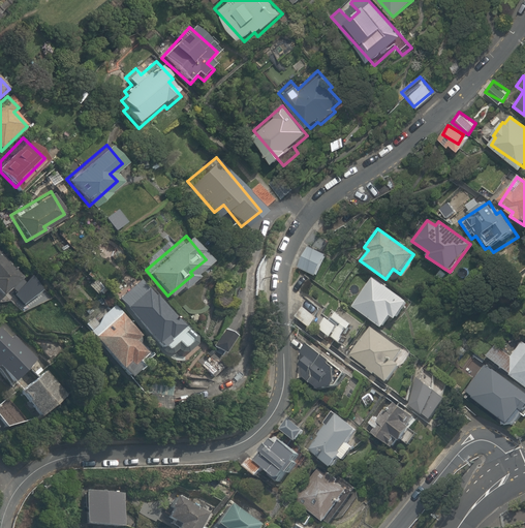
[(325,254),(305,246),(296,266),(314,275),(325,254)]
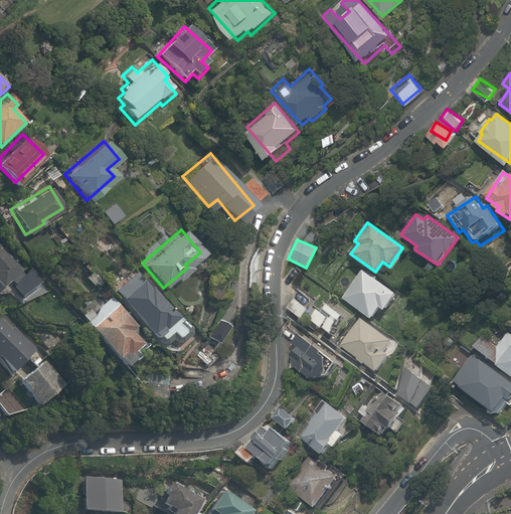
[(19,268),(0,246),(0,285),(1,286),(19,268)]
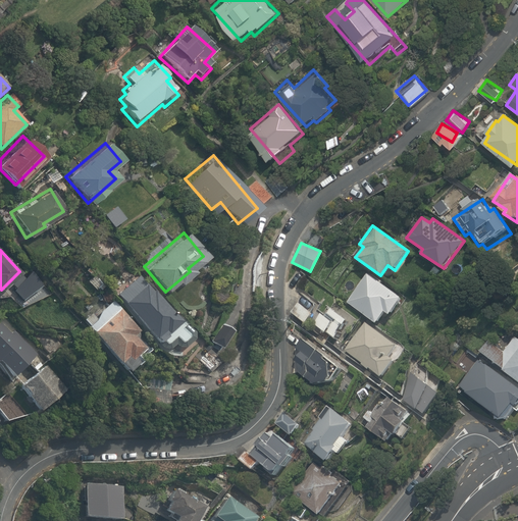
[(403,298),(365,272),(345,301),(377,323),(385,311),(392,315),(403,298)]
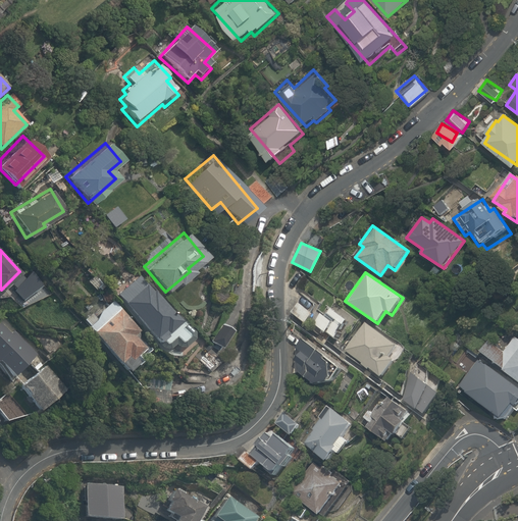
[(36,274),(26,284),(41,301),(51,291),(36,274)]
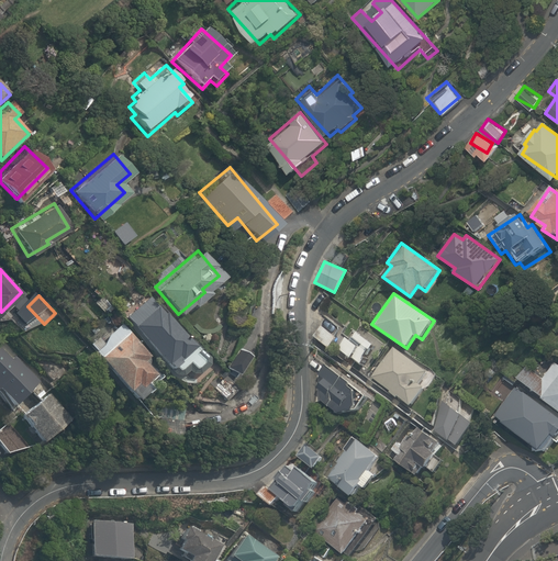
[(157,304),(133,326),(174,376),(180,376),(186,370),(190,372),(196,372),(207,363),(207,358),(157,304)]
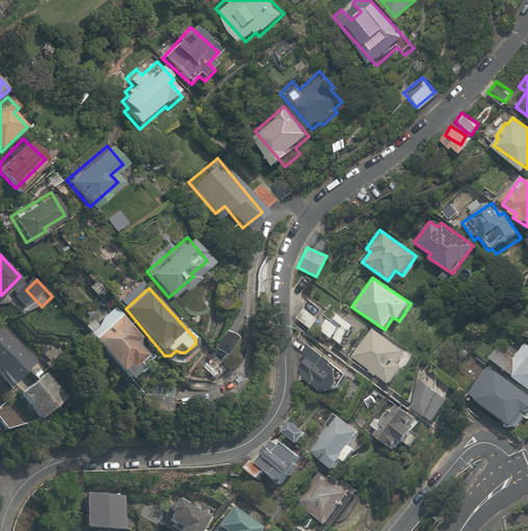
[(140,338),(113,308),(85,328),(127,380),(138,370),(134,365),(148,353),(137,342),(140,338)]
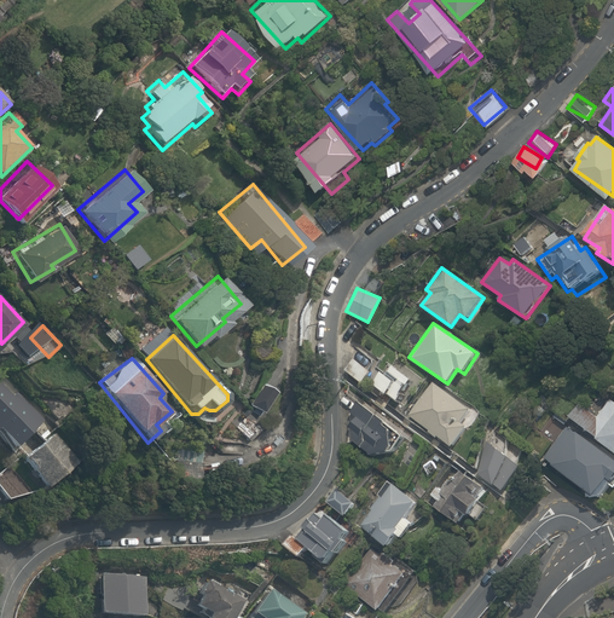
[(382,376),(380,380),(352,359),(343,371),(370,391),(372,387),(404,411),(421,388),(393,368),(386,379),(382,376)]
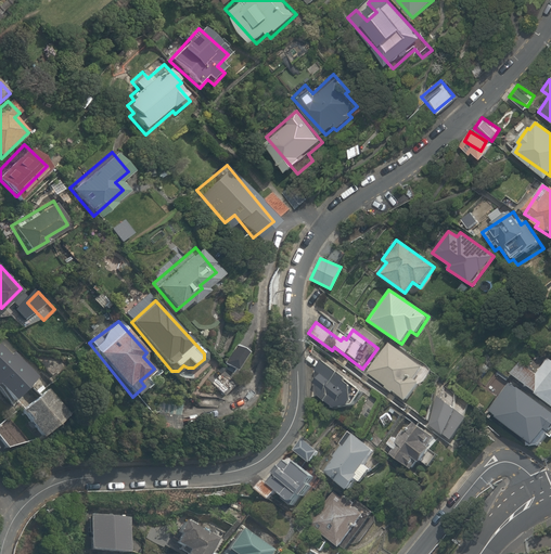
[(422,366),(385,342),(363,371),(406,400),(419,382),(414,377),(422,366)]
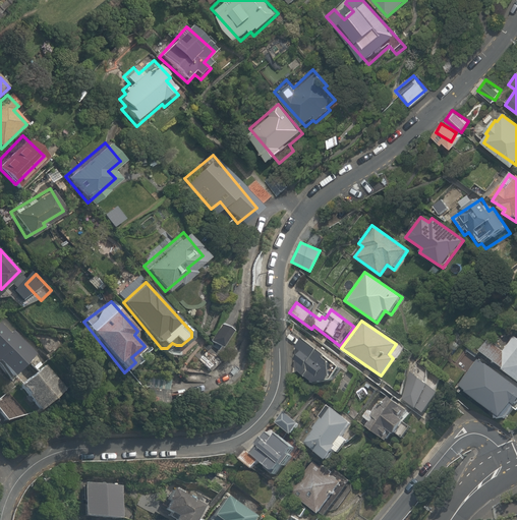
[(0,362),(10,373),(31,353),(0,322),(0,362)]
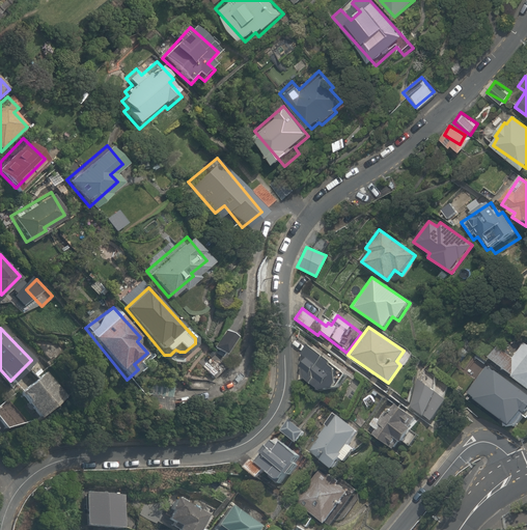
[(231,335),(220,329),(211,347),(222,354),(231,335)]
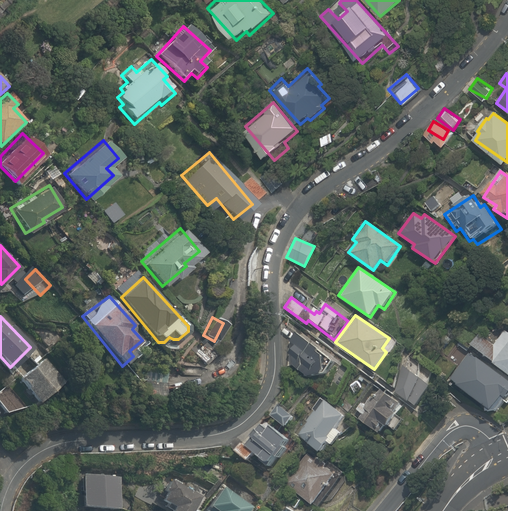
[(489,344),(474,332),(466,343),(507,374),(507,333),(501,328),(489,344)]
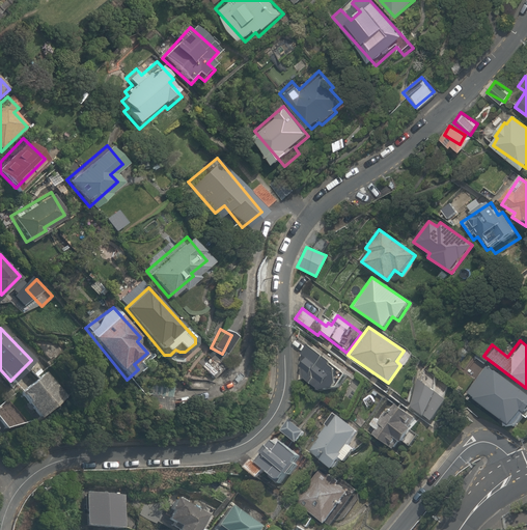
[(307,343),(300,353),(306,358),(300,366),(304,369),(305,379),(320,390),(336,389),(341,384),(338,369),(331,365),(334,361),(307,343)]
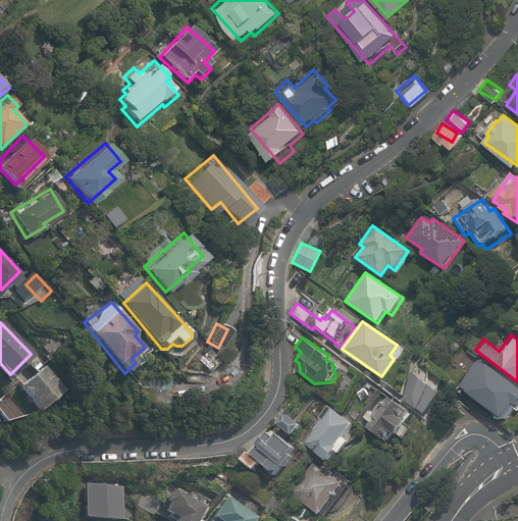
[(517,398),(517,388),(476,358),(458,385),(503,418),(517,398)]
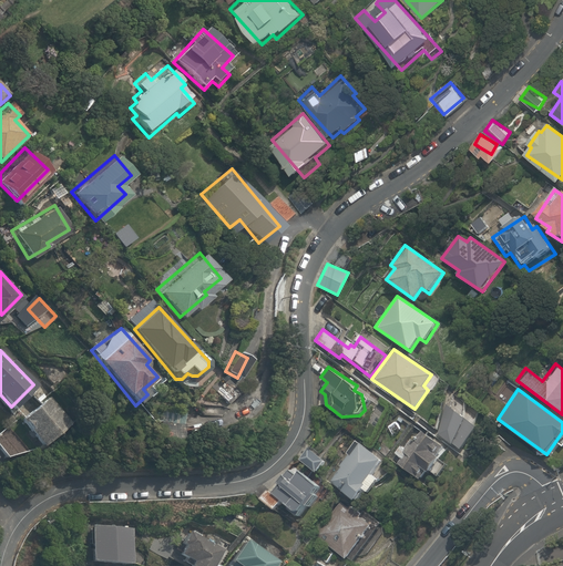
[(48,398),(20,419),(40,445),(68,424),(48,398)]
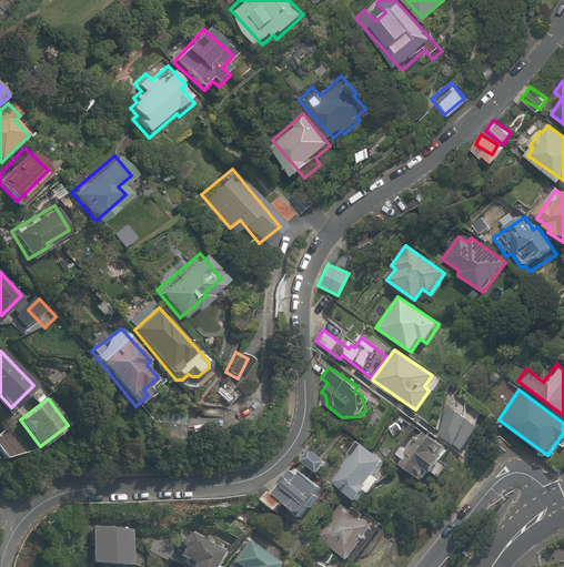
[(443,401),(435,429),(461,447),(475,423),(443,401)]
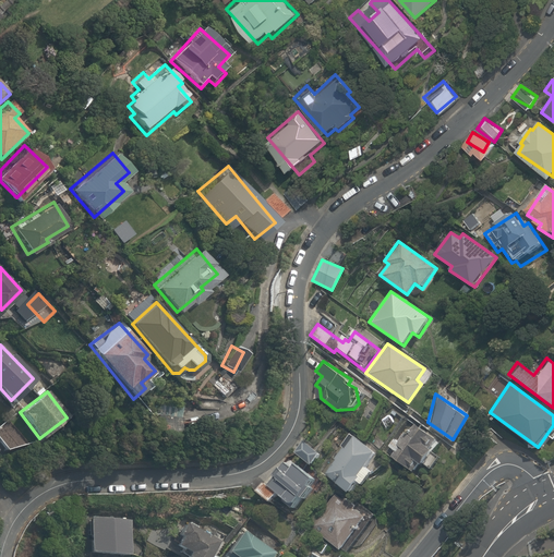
[(3,415),(0,419),(0,446),(8,456),(25,443),(3,415)]
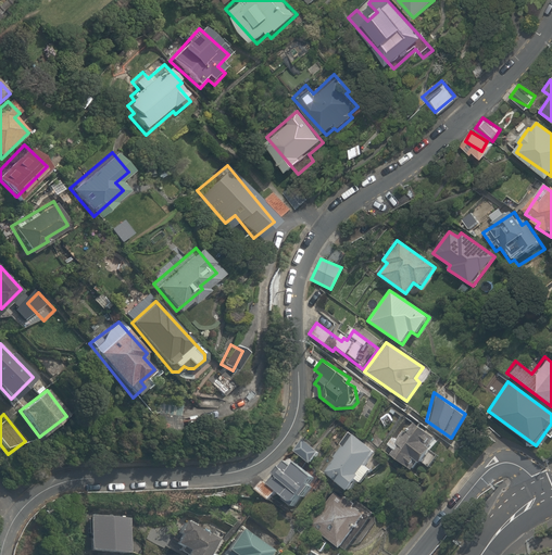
[(397,451),(392,455),(412,468),(419,458),(426,463),(436,449),(431,445),(437,438),(415,423),(401,443),(393,438),(388,445),(397,451)]
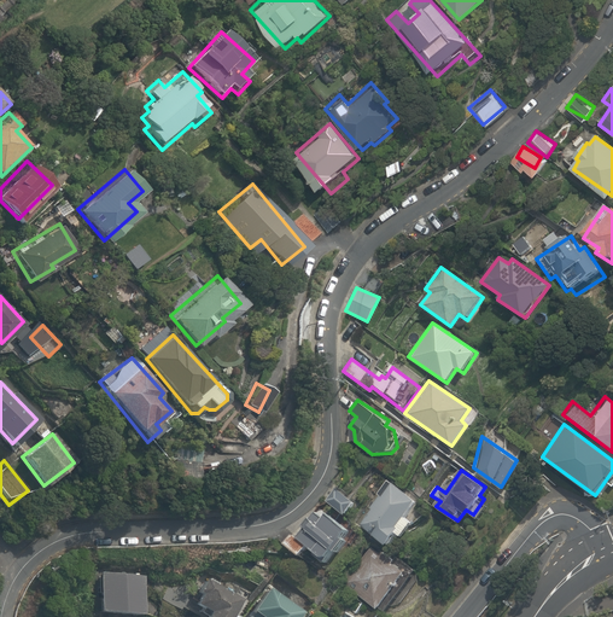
[(416,502),(389,482),(356,524),(387,547),(397,535),(402,539),(414,523),(406,517),(416,502)]
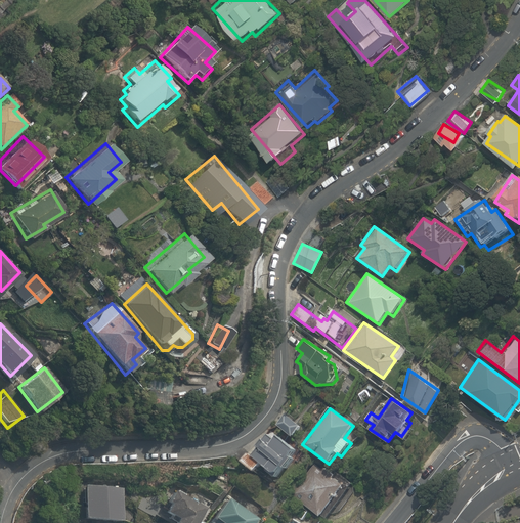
[(285,413),(276,425),(296,437),(303,426),(285,413)]
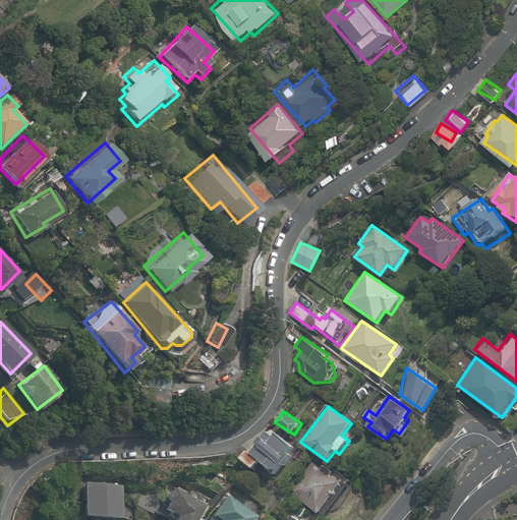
[(265,430),(249,452),(278,472),(283,464),(286,467),(294,456),(291,454),(295,448),(274,432),(272,437),(265,430)]
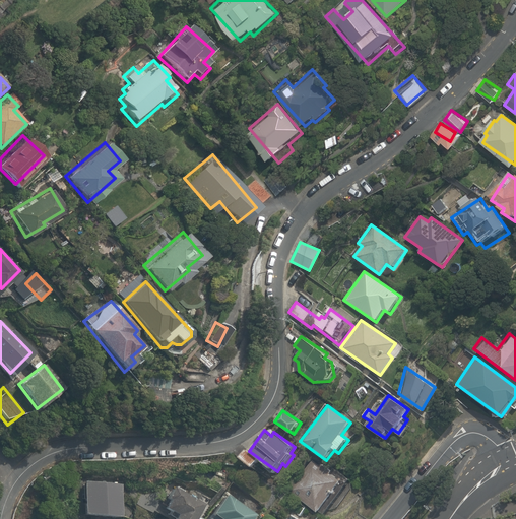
[(338,479),(309,458),(286,488),(317,510),(338,479)]
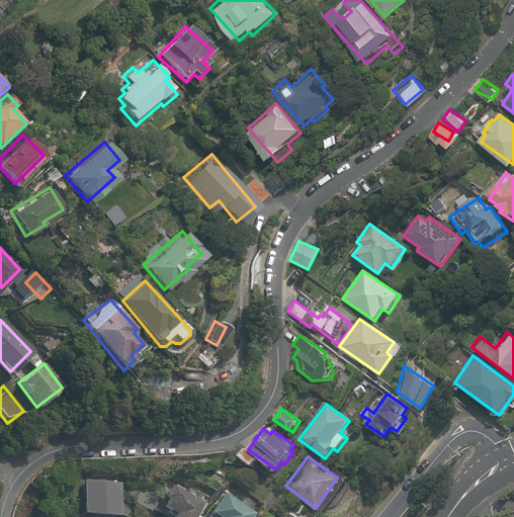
[(118,479),(72,474),(70,498),(79,499),(78,509),(114,513),(118,479)]
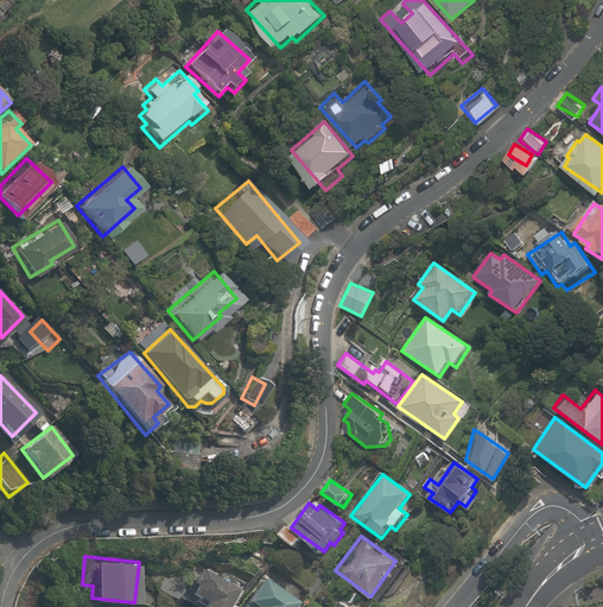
[(219,606),(230,587),(196,568),(183,592),(200,600),(195,606),(219,606)]
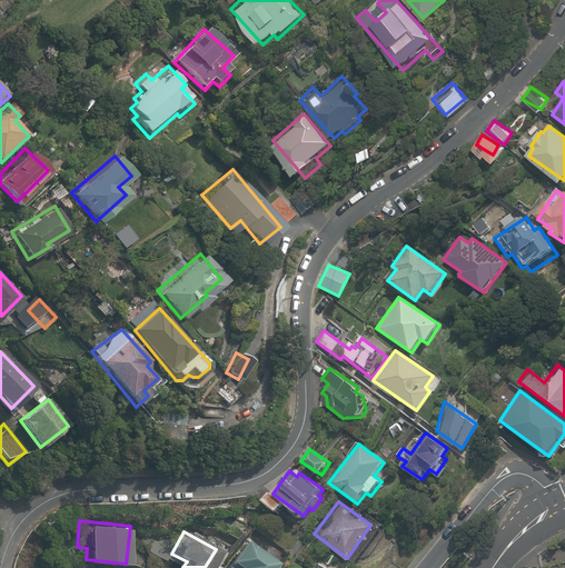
[(268,567),(275,559),(241,538),(226,560),(234,566),(231,567),(268,567)]
